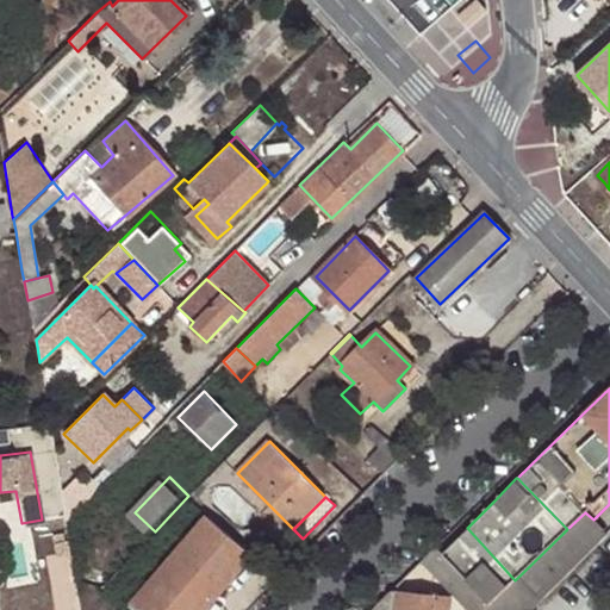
[(607,535),(609,531),(609,504),(593,520),(585,512),(567,529),(562,534),(585,556),(597,545),(607,535)]
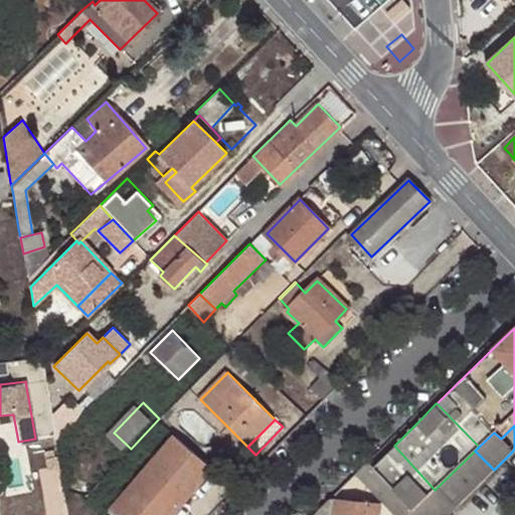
[(118,505),(128,514),(183,514),(222,472),(222,514),(227,514),(227,468),(185,431),(118,505)]
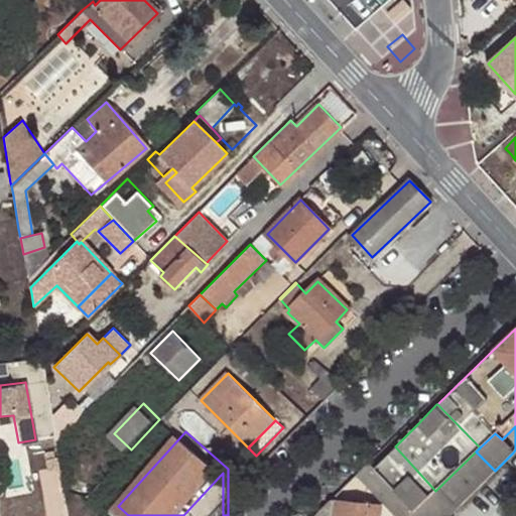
[(394,515),(423,515),(442,498),(435,491),(395,446),(361,480),(394,515)]
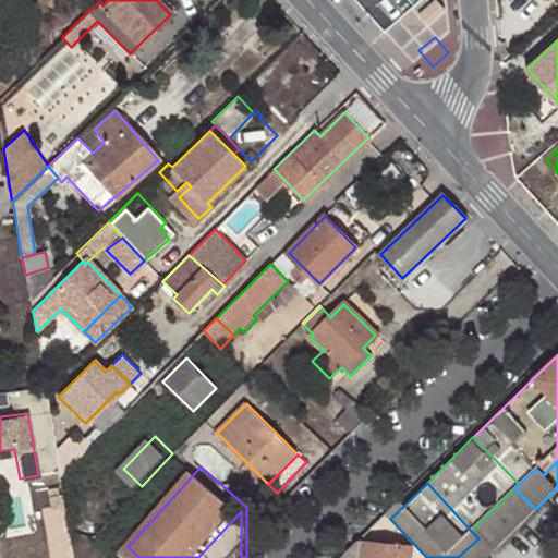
[(492,553),(535,509),(514,488),(471,531),(478,538),(492,553)]
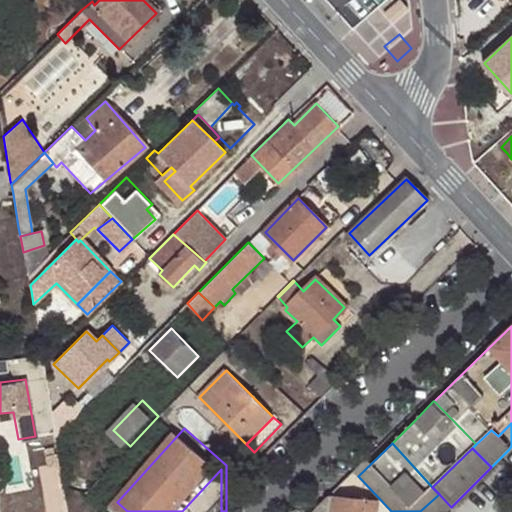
[(331,511),(333,498),(330,494),(314,510),(311,511),(331,511)]
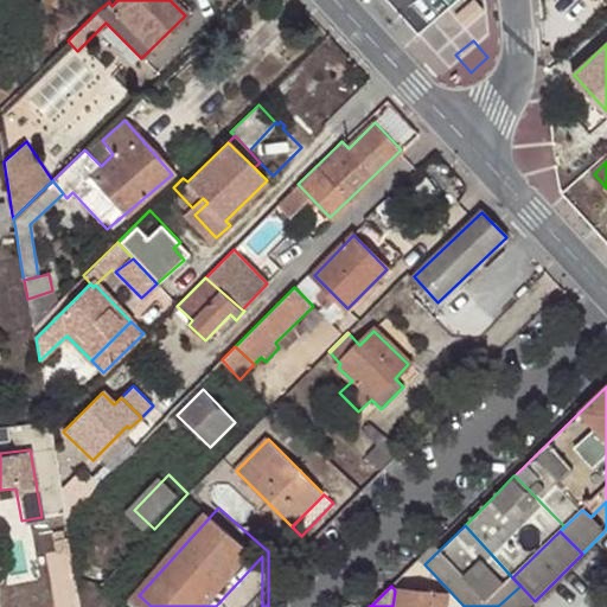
[(498,606),(528,606),(535,601),(521,586),(498,606)]
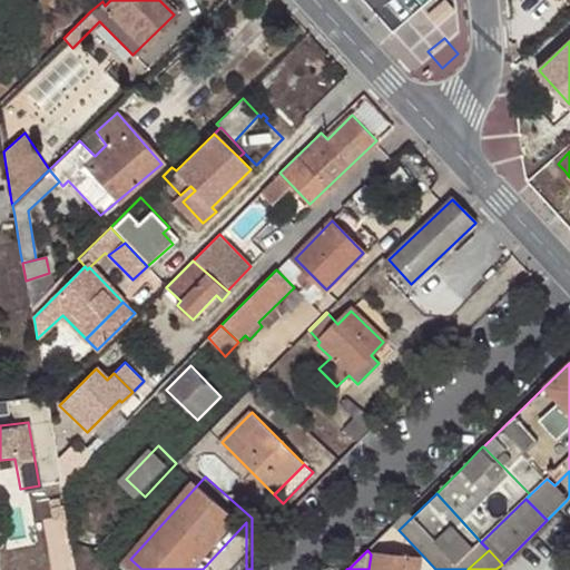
[(369,569),(418,569),(420,559),(371,554),(369,569)]
